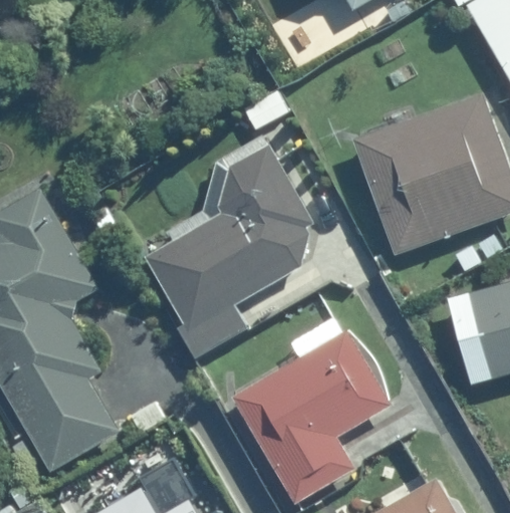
[(344,0),(351,12),(371,0),(344,0)]
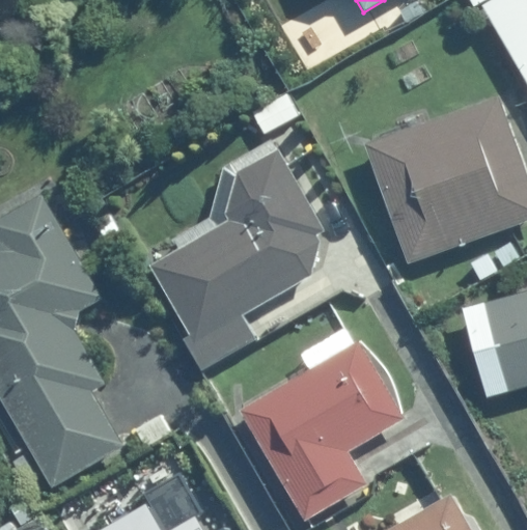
[(526,0),(491,0),(481,5),(526,85),(526,0)]
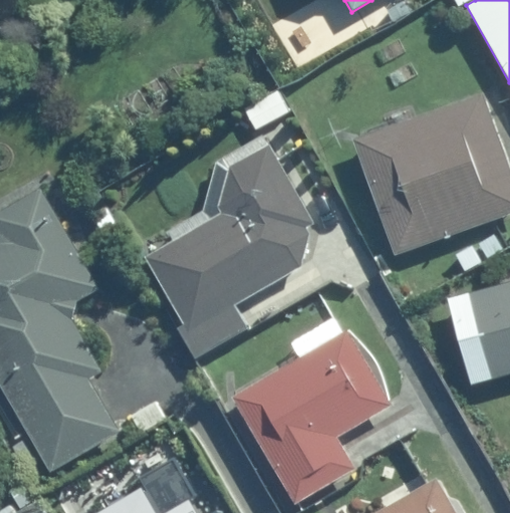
[(509,214),(509,180),(479,94),(352,140),(394,257),(509,214)]
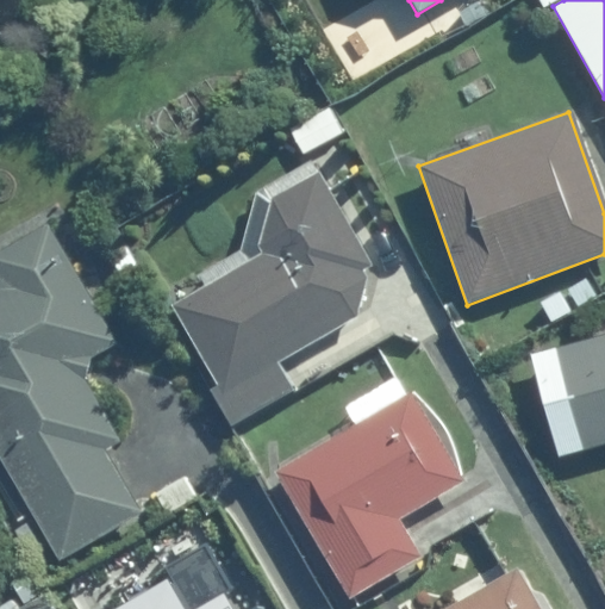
[(369,265),(318,175),(270,199),(259,246),(262,254),(170,305),(219,389),(217,390),(234,426),(293,392),(276,364),(359,319),(367,278),(363,269),(369,265)]
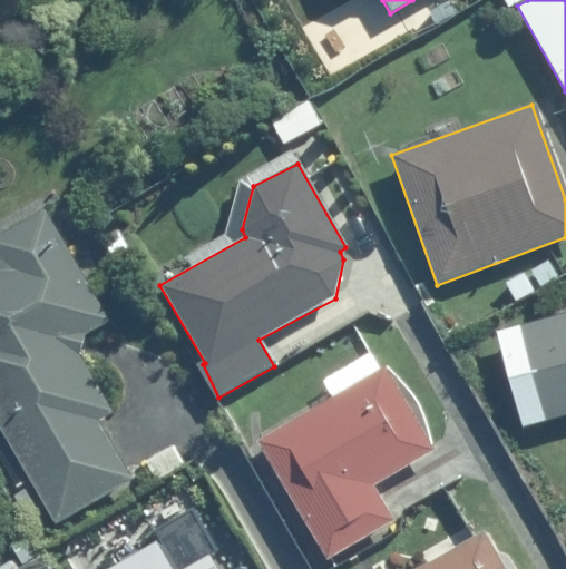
[(107,321),(40,208),(0,232),(0,429),(55,523),(130,477),(98,420),(111,413),(78,357),(83,334),(107,321)]
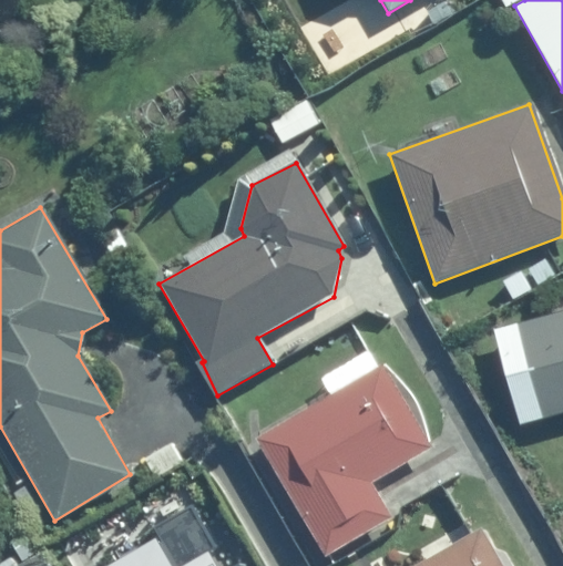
[(542,421),(562,413),(562,289),(541,295),(545,315),(515,323),(542,421)]
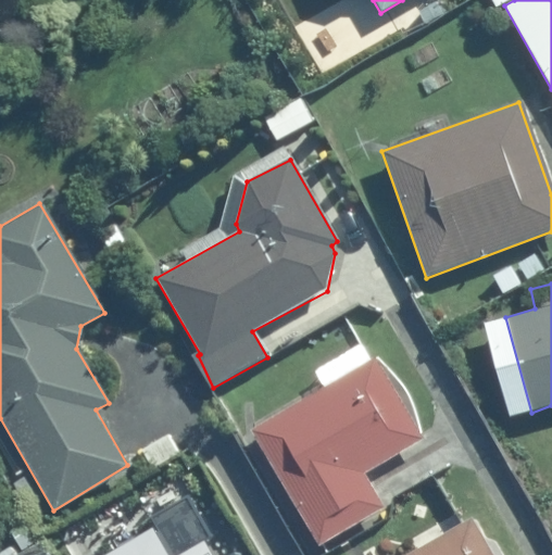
[(422,440),(375,357),(250,429),(318,545),(383,506),(363,474),(422,440)]
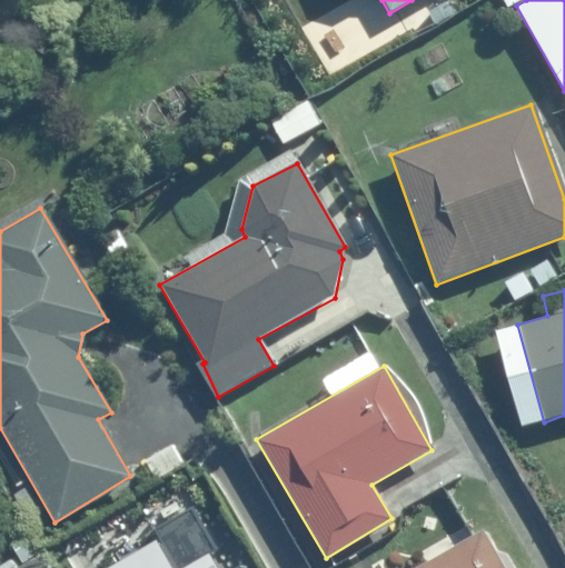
[(502,567),(482,531),(416,567),(502,567)]
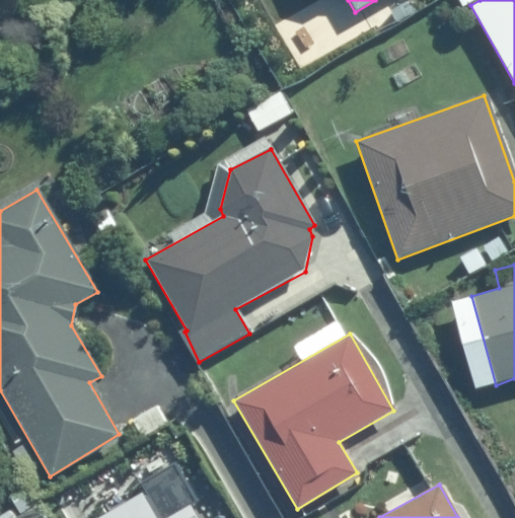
[(42,517),(35,506),(15,517),(42,517)]
